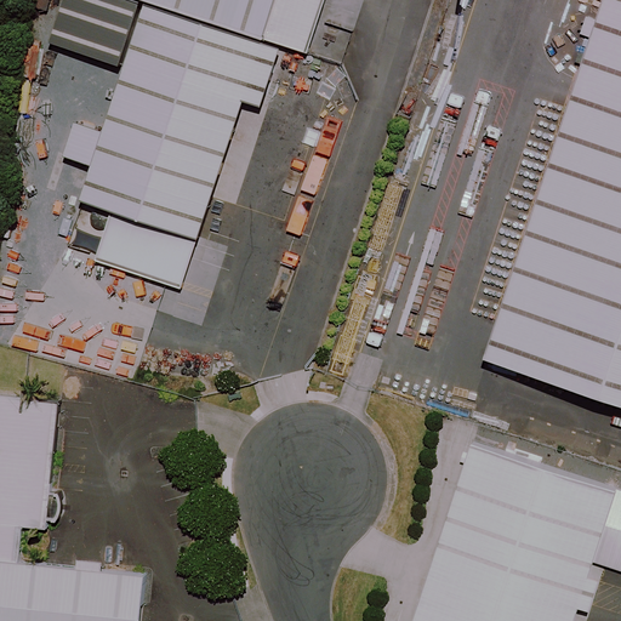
[(140,0),(144,1),(80,200),(112,210),(197,238),(240,101),(260,107),(279,47),(263,41),(277,0),(140,0)]
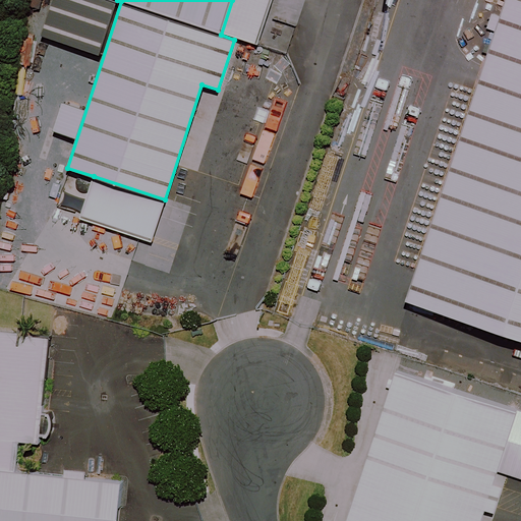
[(273,0),(232,0),(221,35),(234,40),(257,47),(273,0)]
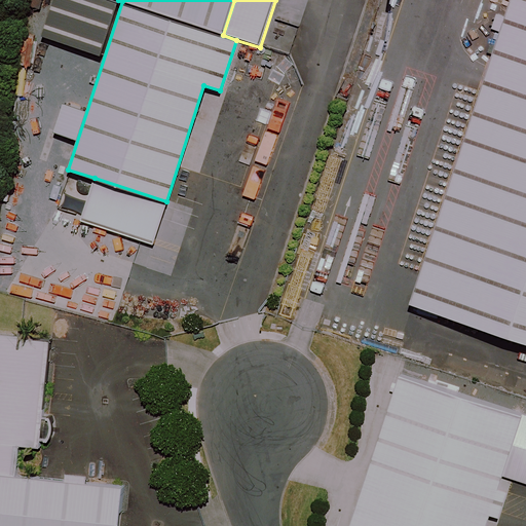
[(525,0),(509,0),(408,305),(525,344),(525,0)]
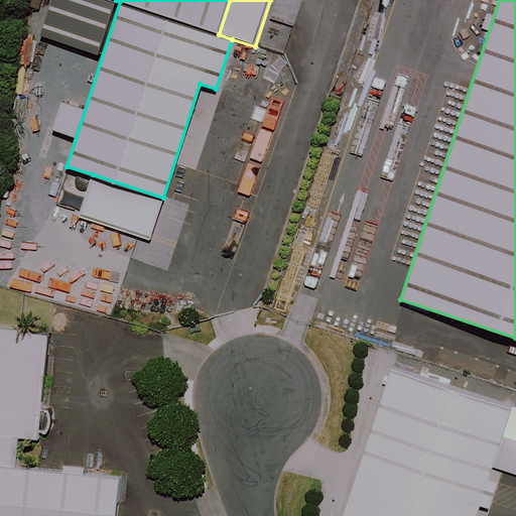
[(150,238),(163,198),(93,174),(80,216),(150,238)]
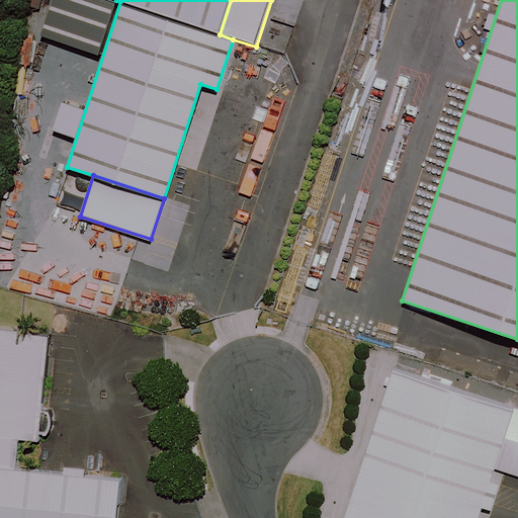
[(0,517),(114,517),(118,482),(82,478),(82,471),(66,469),(65,476),(14,469),(17,441),(37,443),(38,435),(46,436),(50,427),(50,419),(49,412),(40,411),(49,336),(0,330),(0,517)]
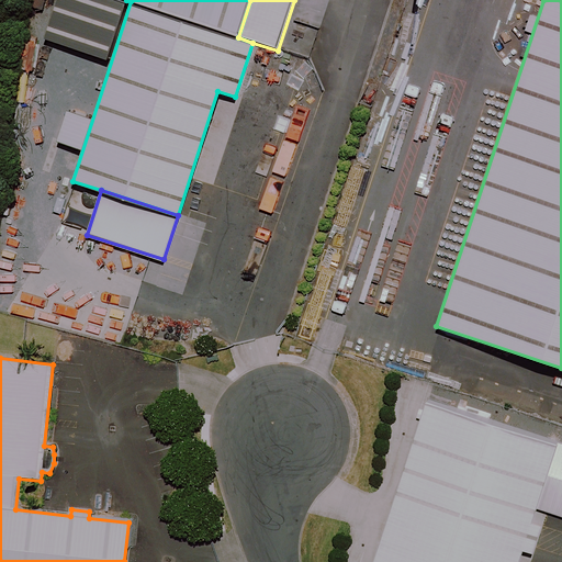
[(561,446),(425,402),(373,561),(519,561),(523,551),(532,554),(542,526),(531,523),(536,507),(561,515),(561,446)]
